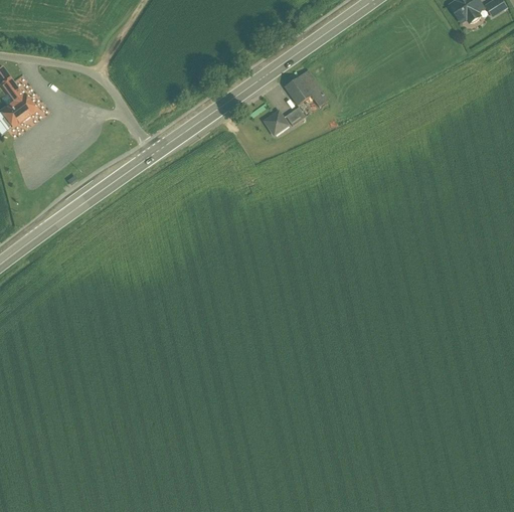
[(456,0),(450,4),(461,22),(467,18),(469,22),(470,22),(473,22),(475,21),(477,19),(479,18),(480,15),(478,11),(484,7),(479,0),(456,0)]
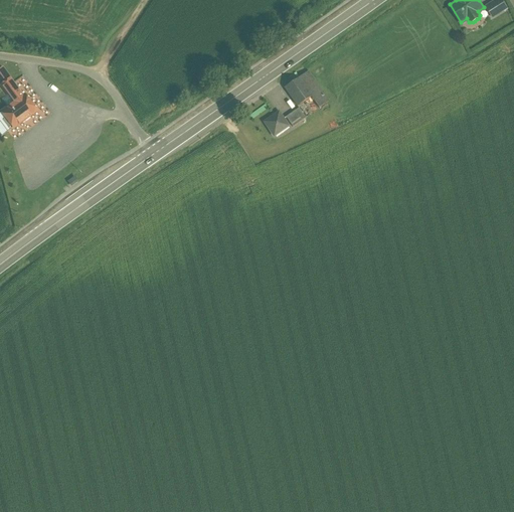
[(493,0),(486,5),(492,15),(506,7),(501,0),(493,0)]
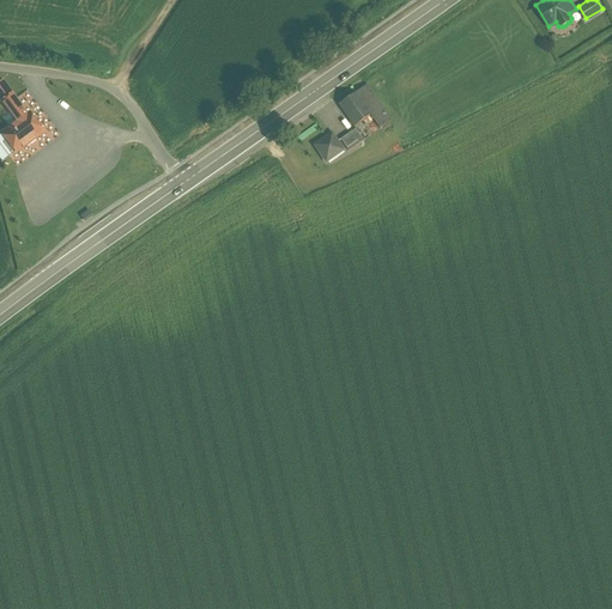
[(365,83),(338,102),(353,123),(369,113),(379,126),(389,119),(365,83)]
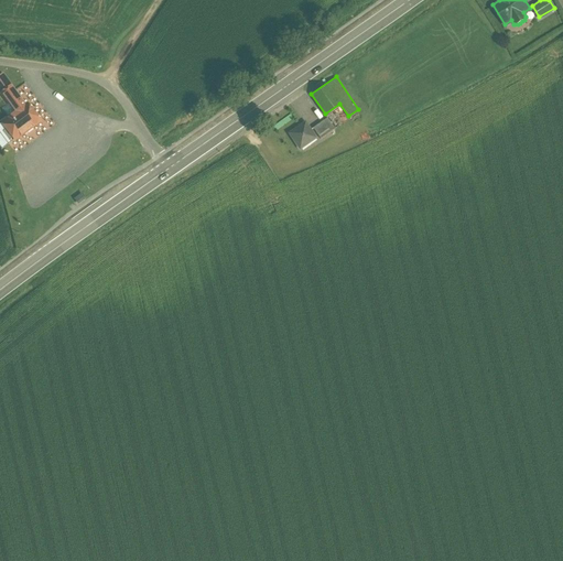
[(24,104),(10,85),(1,92),(14,110),(1,120),(7,127),(2,130),(10,140),(13,137),(14,138),(39,120),(25,101),(24,104)]
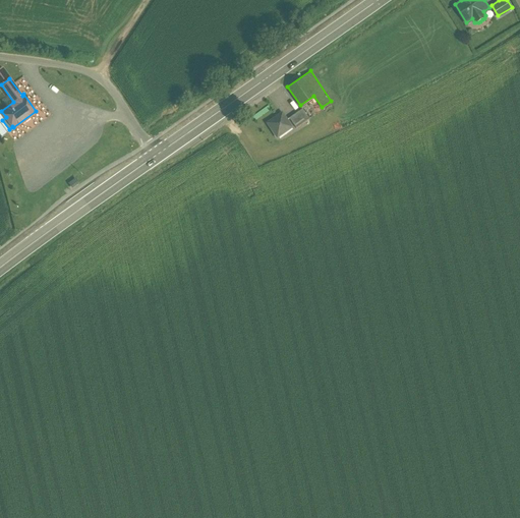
[(279,110),(263,121),(275,138),(306,117),(299,107),(284,117),(279,110)]
